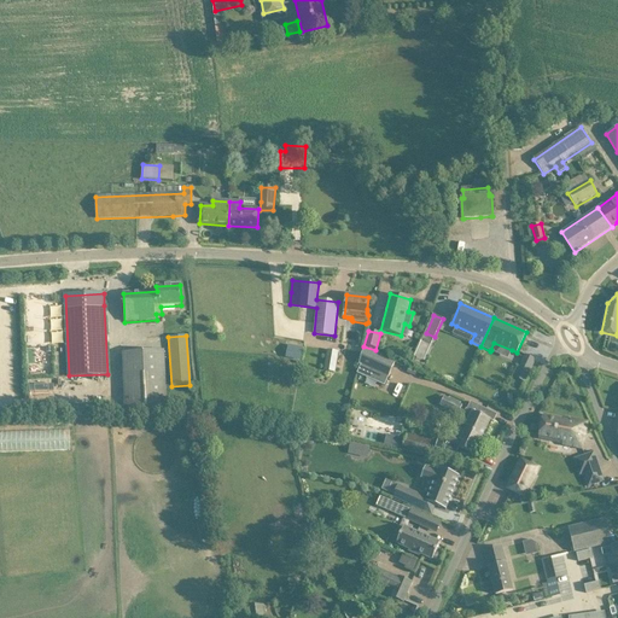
[(287,345),(285,357),(293,360),(296,347),(287,345)]
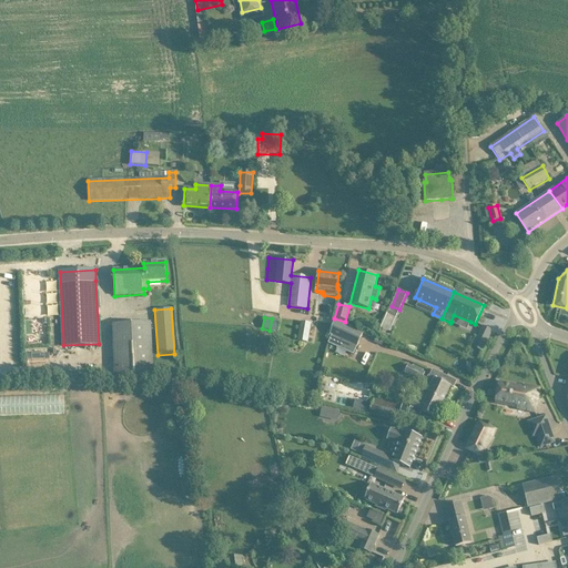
[(354,354),(357,347),(363,334),(334,321),(331,335),(332,335),(328,342),(354,354)]
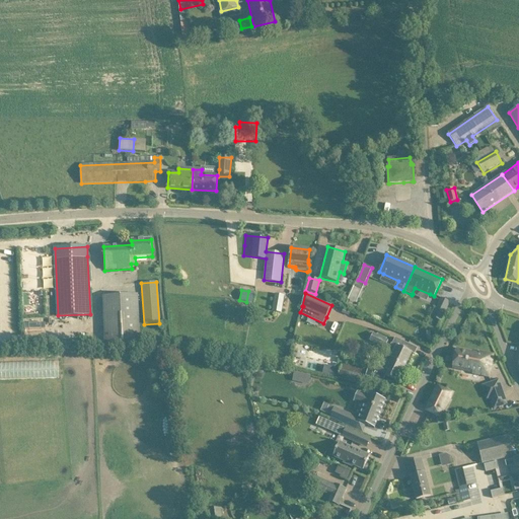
[(284,296),(275,294),(272,311),(281,313),(284,296)]
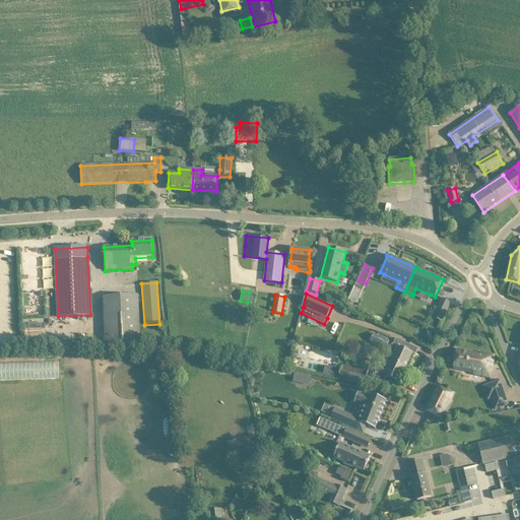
[(103,298),(105,350),(139,348),(136,296),(103,298)]
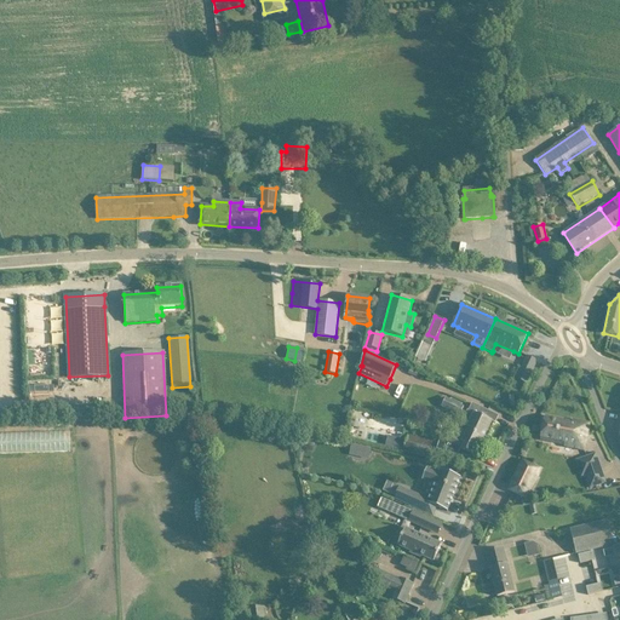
[(527,356),(521,369),(530,374),(537,361),(527,356)]
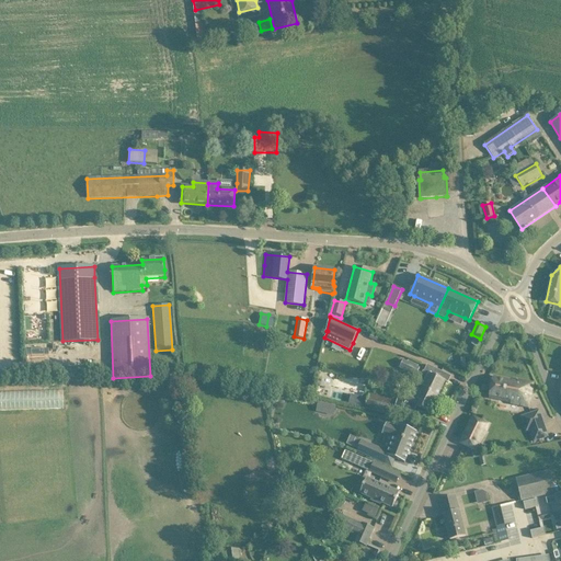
[(399,367),(415,376),(419,368),(402,361),(399,367)]
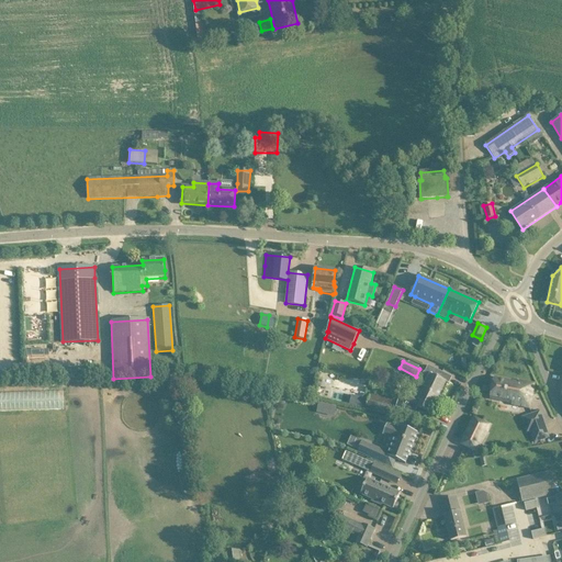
[(423,391),(438,397),(446,382),(438,379),(441,372),(428,366),(425,372),(430,374),(423,391)]
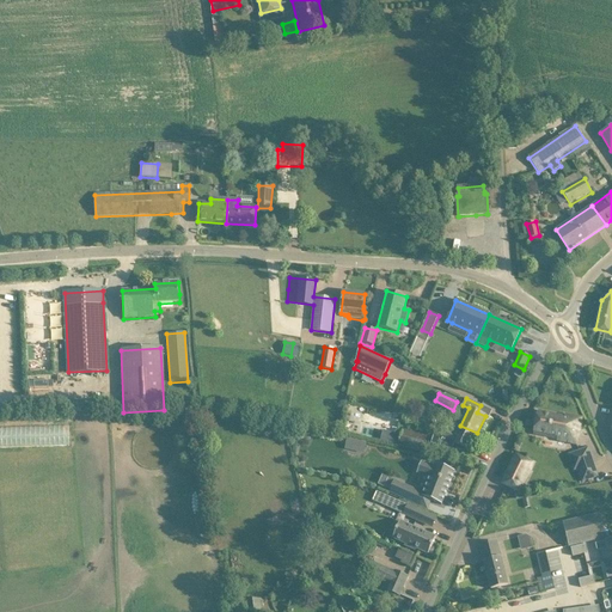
[(557,440),(557,441),(576,445),(582,418),(565,415),(565,417),(538,411),(533,434),(557,440)]
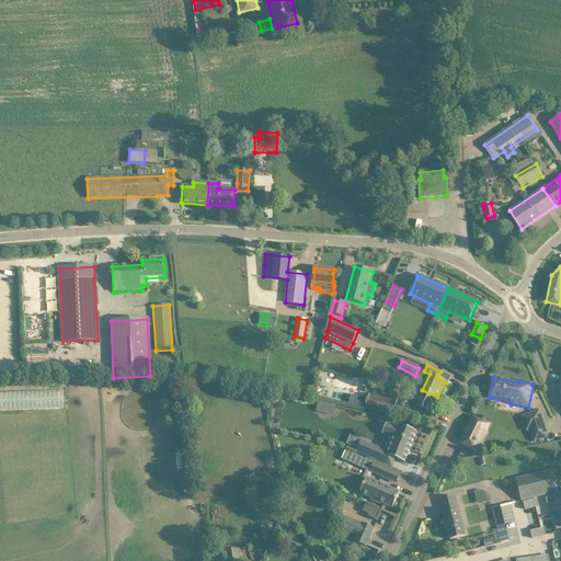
[(398,396),(395,408),(414,413),(418,407),(420,408),(430,413),(437,397),(422,390),(414,386),(413,386),(410,395),(408,399),(398,396)]
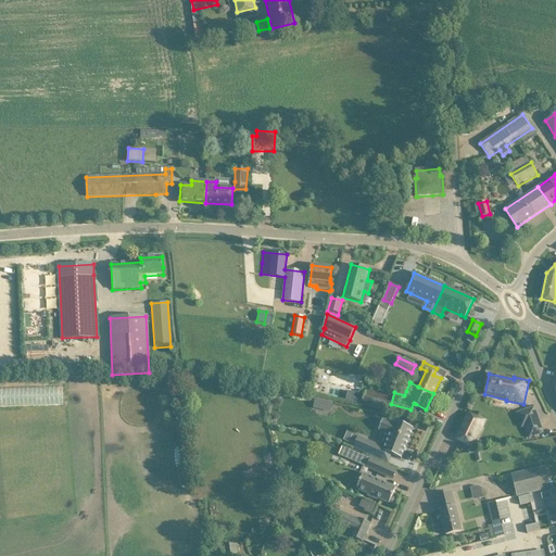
[(348,392),(344,402),(364,406),(366,396),(367,393),(363,392),(362,395),(357,394),(348,392)]
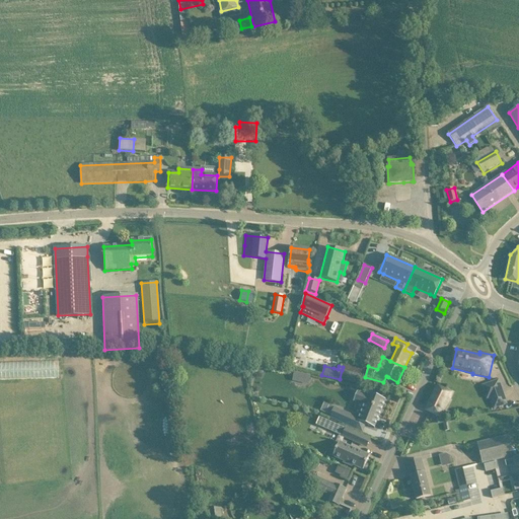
[(363,371),(343,366),(343,367),(342,370),(340,379),(359,384),(363,371)]
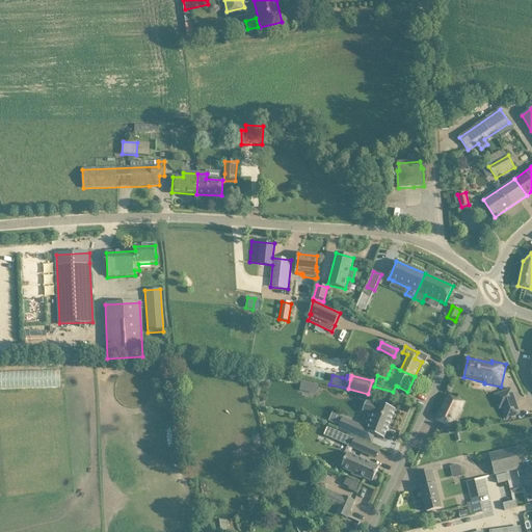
[(513,389),(503,393),(507,404),(502,405),(506,419),(520,415),(515,402),(517,402),(513,389)]
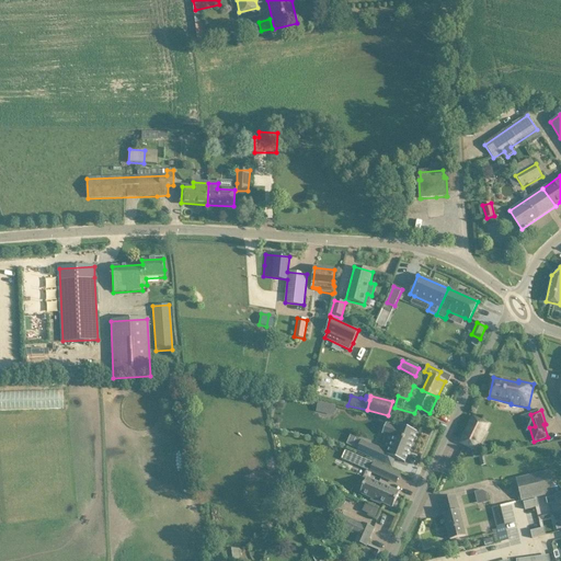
[(460,444),(476,450),(479,443),(481,444),(487,433),(484,433),(489,424),(473,418),(460,444)]
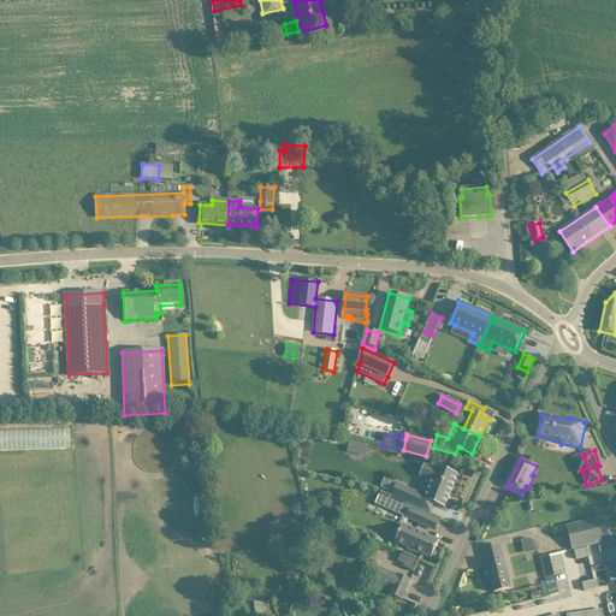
[(444,509),(457,475),(438,467),(437,469),(425,465),(420,477),(432,481),(425,501),(444,509)]
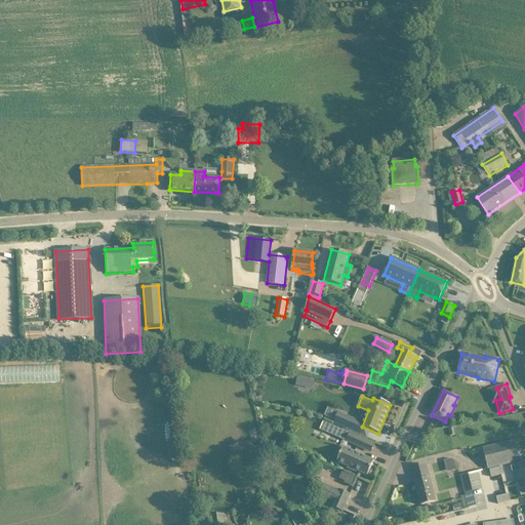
[(349,430),(353,419),(339,412),(334,422),(349,430)]
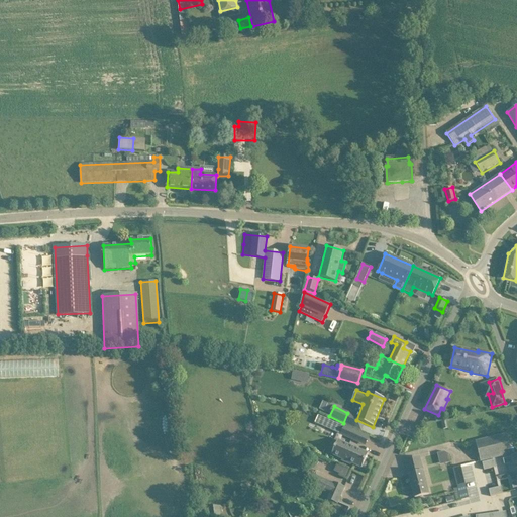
[(318,415),(315,423),(333,431),(336,423),(318,415)]
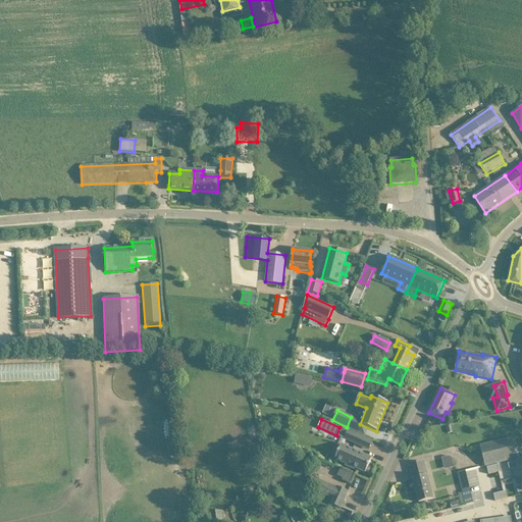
[(353,433),(350,441),(358,445),(362,437),(353,433)]
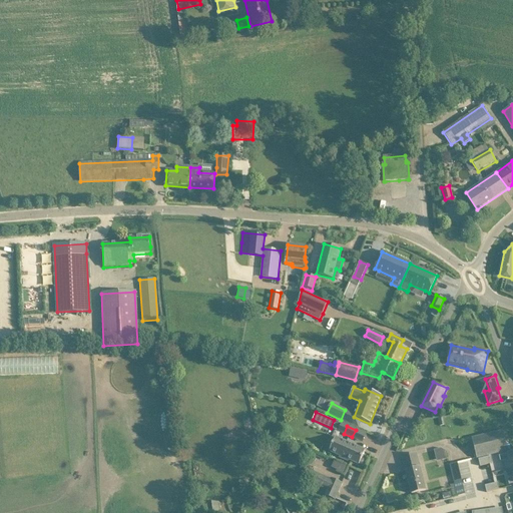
[(491,455),(508,451),(503,431),(472,439),(477,458),(478,458),(491,455)]
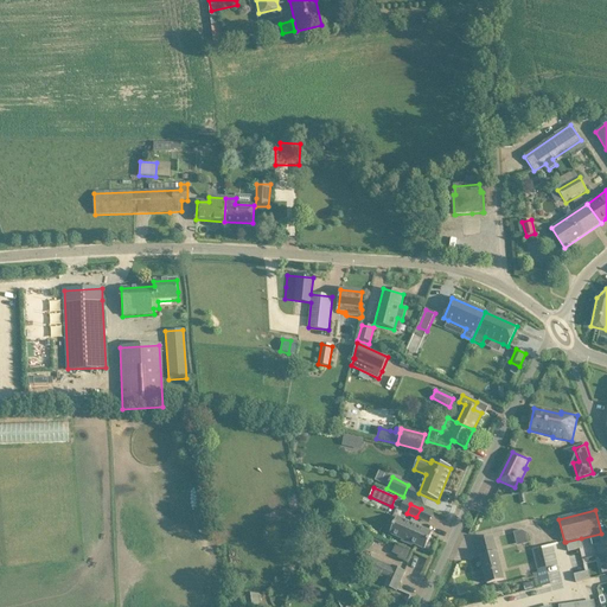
[(413,544),(426,550),(433,534),(397,517),(390,534),(402,540),(402,542),(413,545),(413,544)]
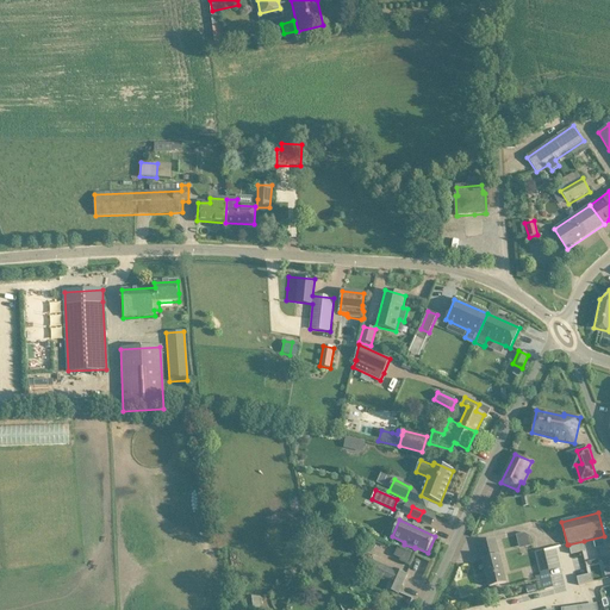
[(524,534),(516,536),(518,545),(524,543),(526,547),(534,546),(531,537),(524,534)]
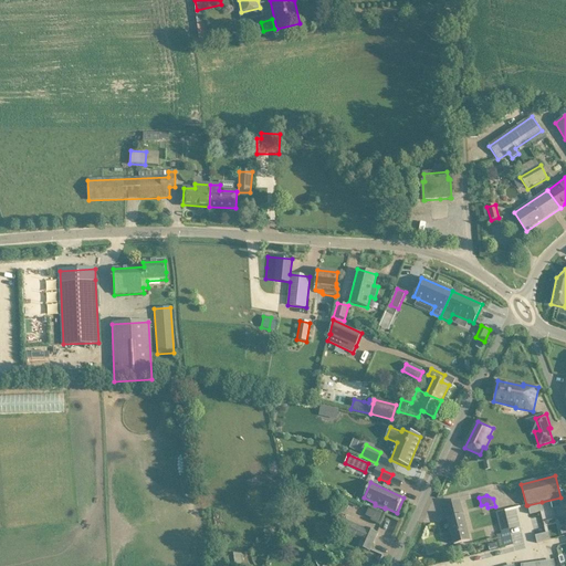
[(561,501),(551,503),(552,510),(563,507),(565,517),(565,516),(565,499),(561,501)]
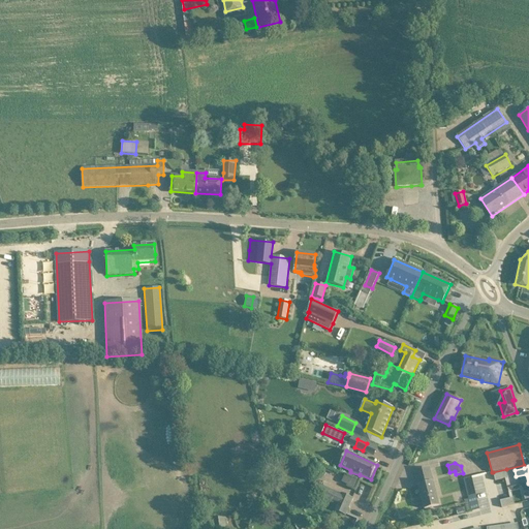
[(425,509),(438,505),(429,469),(415,472),(425,509)]
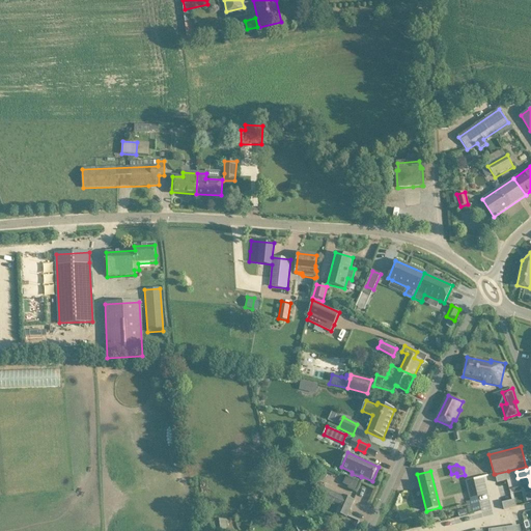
[(508,472),(496,476),(497,482),(510,479),(508,472)]
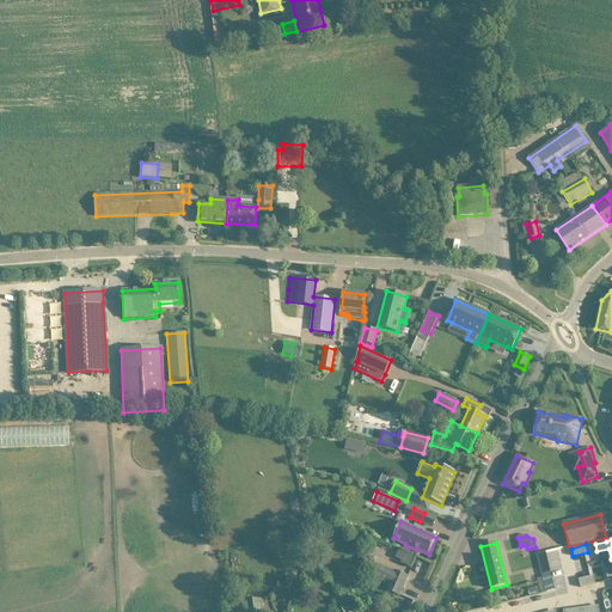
[(399,549),(395,557),(410,563),(414,555),(399,549)]
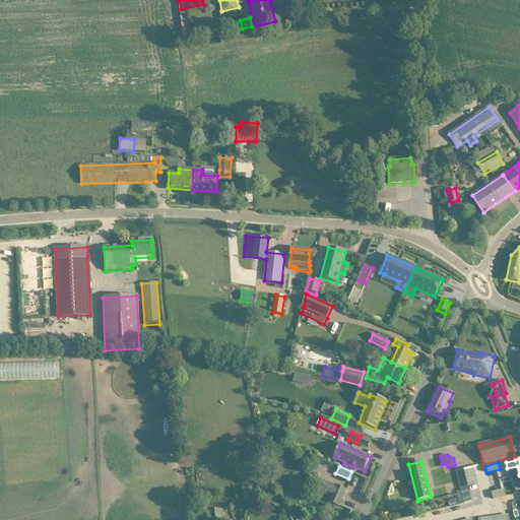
[(463,469),(456,471),(461,492),(464,503),(464,504),(471,502),(463,469)]
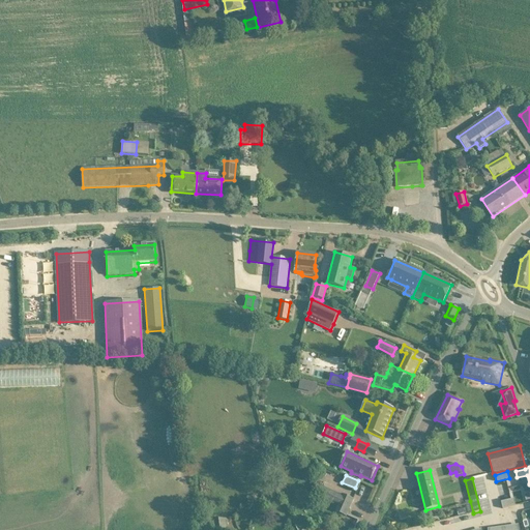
[(342,495),(342,496),(330,491),(326,501),(337,505),(334,511),(347,517),(354,500),(342,495)]
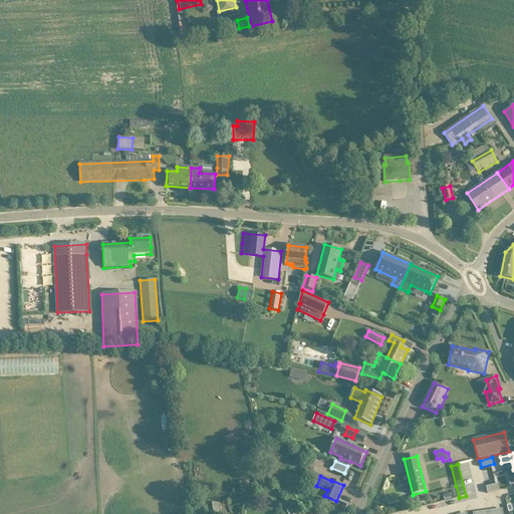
[(499,484),(486,487),(488,494),(500,491),(499,484)]
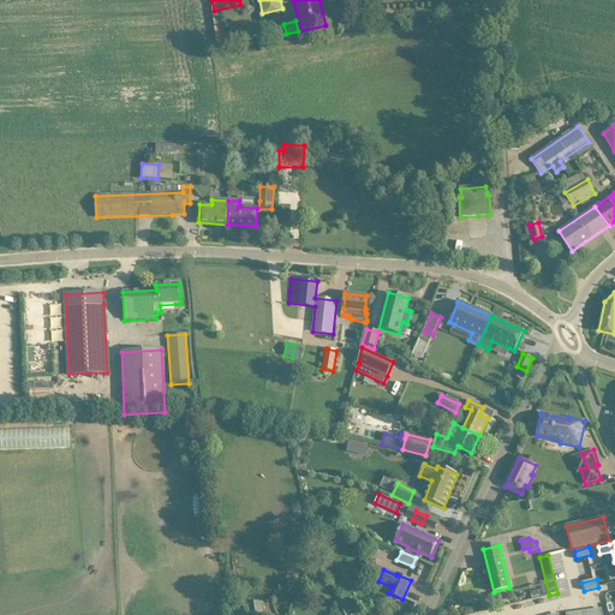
[(263,614),(262,602),(246,604),(246,614),(263,614)]
